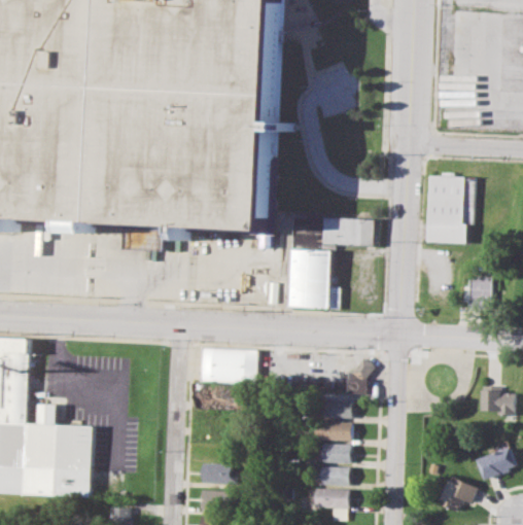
[(0,217),(271,232),(282,0),(0,0),(0,217)]
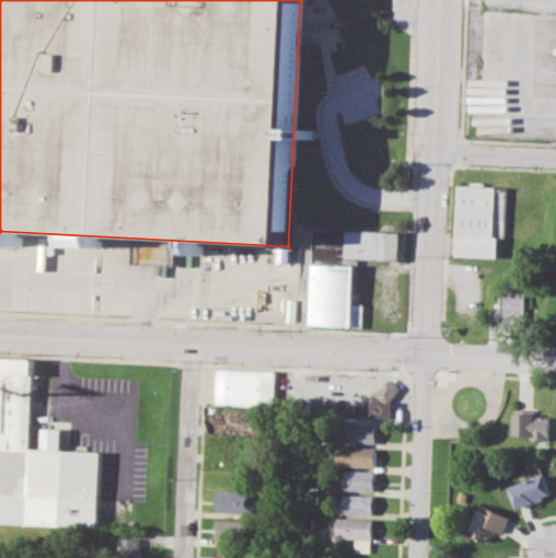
[(455,187),(505,189),(502,240),(495,239),(495,258),(453,256),(455,187)]
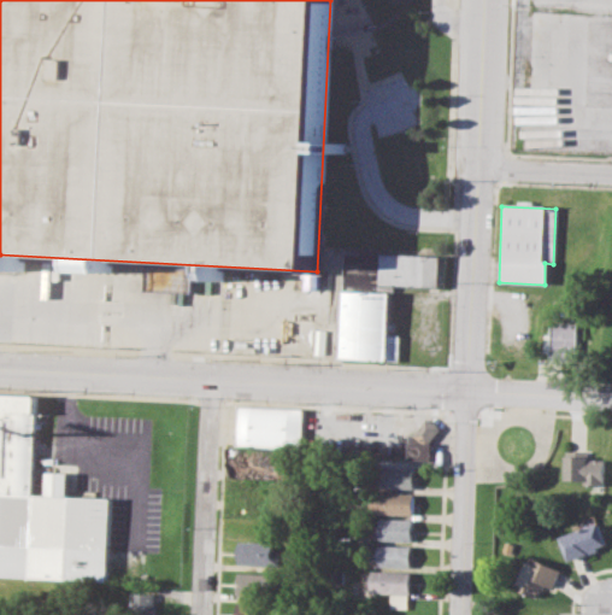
[(342,253),(436,257),(435,288),(389,286),(388,297),(342,296),(342,253)]
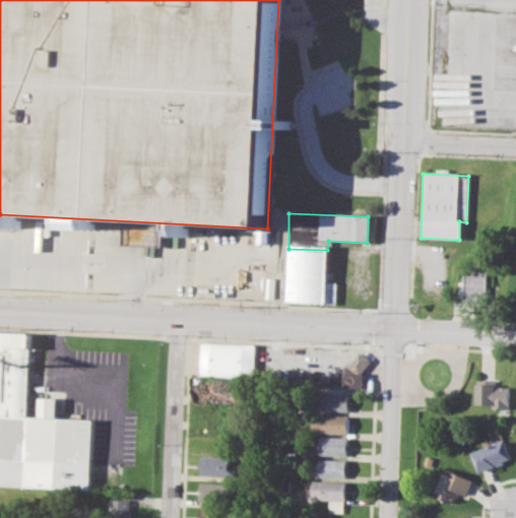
[(288,249),(285,304),(335,306),(336,283),(326,283),(327,250),(288,249)]
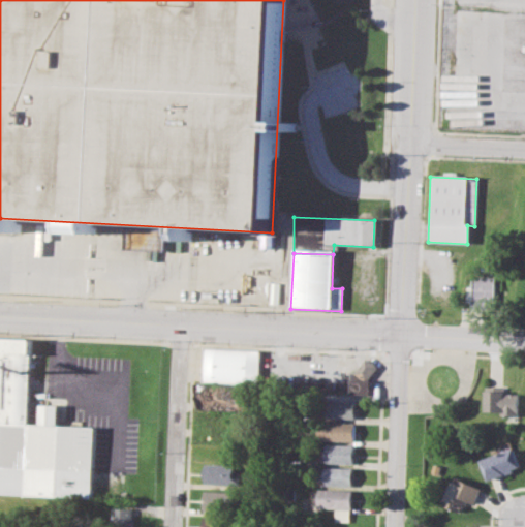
[(465,307),(465,286),(472,286),(473,277),(500,278),(499,308),(465,307)]
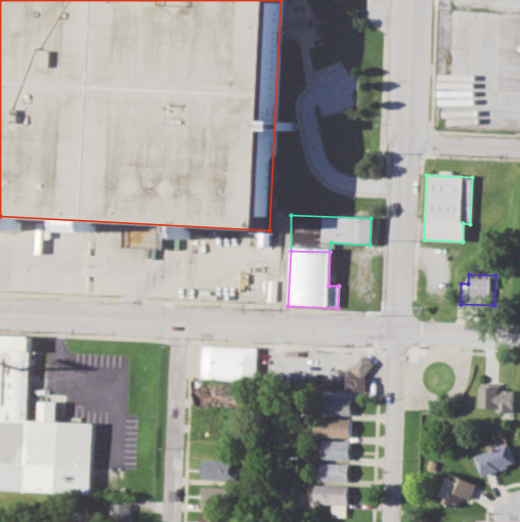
[(0,491),(91,496),(94,424),(56,422),(57,402),(39,401),(38,422),(28,421),(32,336),(0,334),(0,491)]
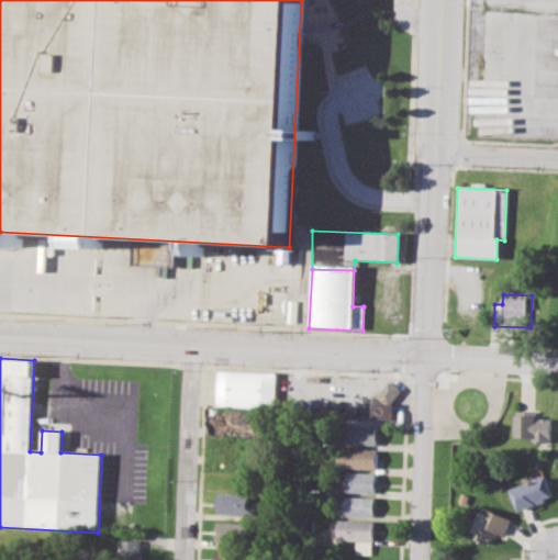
[(213,369),(370,377),(369,403),(390,404),(389,421),(310,417),(310,412),(211,407),(213,369)]
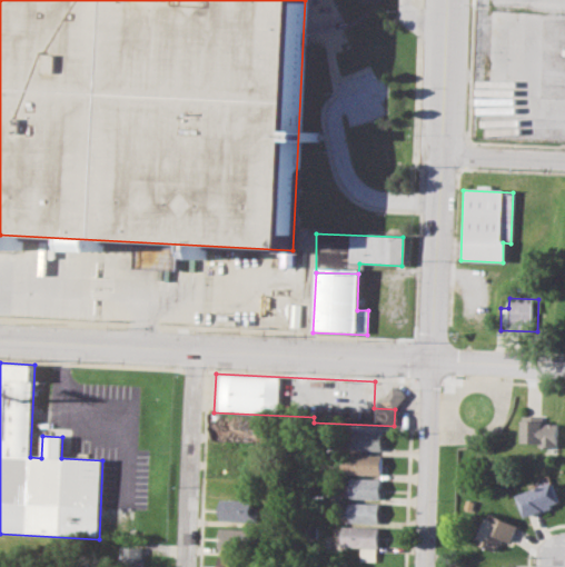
[(383,398),(393,385),(406,395),(395,409),(383,398)]
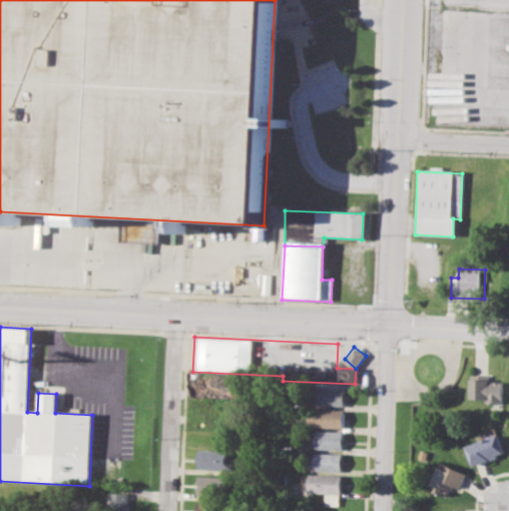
[(470,379),(487,380),(487,383),(501,383),(500,404),(486,404),(486,400),(469,399),(470,379)]
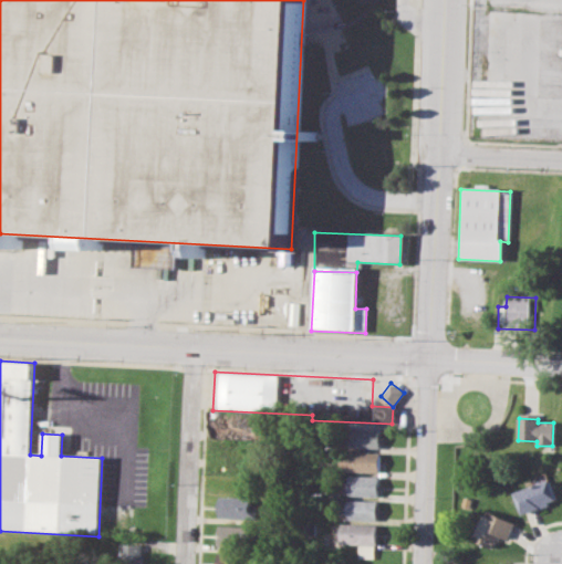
[(346,429),(377,430),(376,449),(345,447),(346,429)]
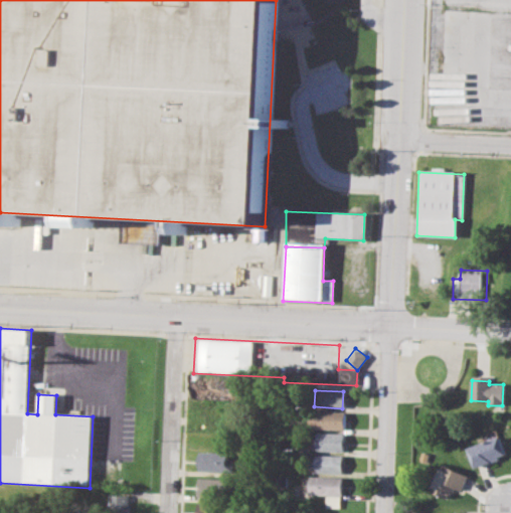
[(308,412),(342,413),(342,431),(307,429),(308,412)]
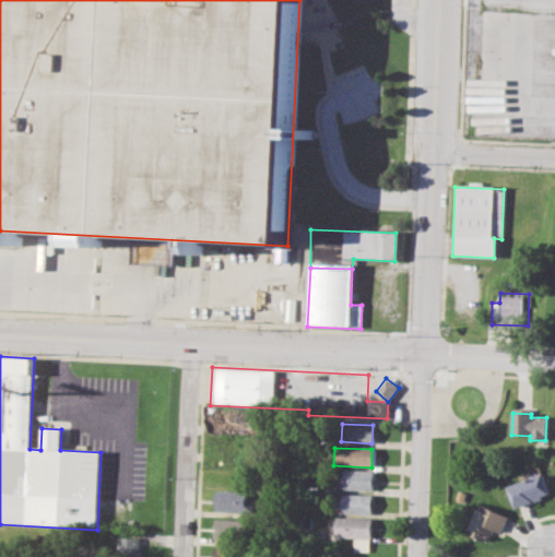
[(338,471),(372,473),(370,492),(338,490),(338,471)]
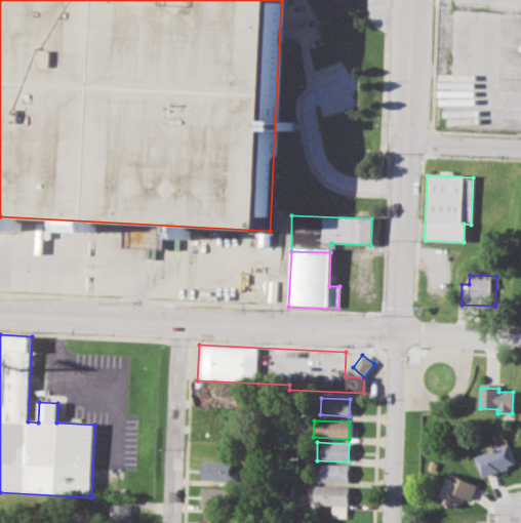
[(475,457),(507,446),(512,464),(506,466),(507,470),(482,478),(475,457)]
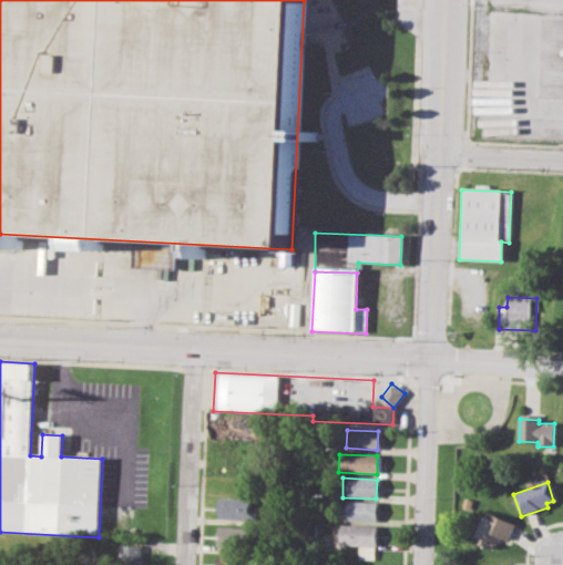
[(216,499),(248,500),(247,507),(257,507),(257,521),(215,520),(216,499)]
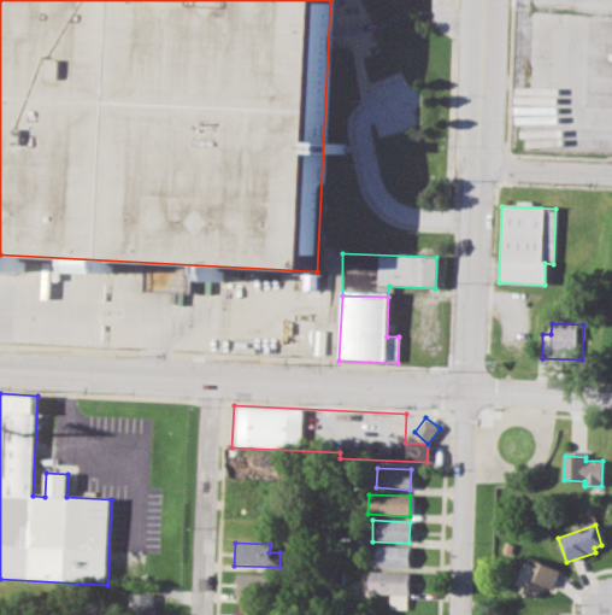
[(364,546),(409,549),(407,569),(363,567),(364,546)]
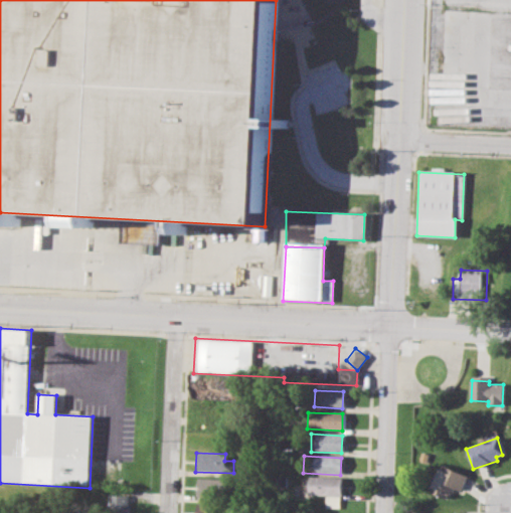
[(428,491),(442,464),(466,476),(458,492),(452,488),(446,501),(428,491)]
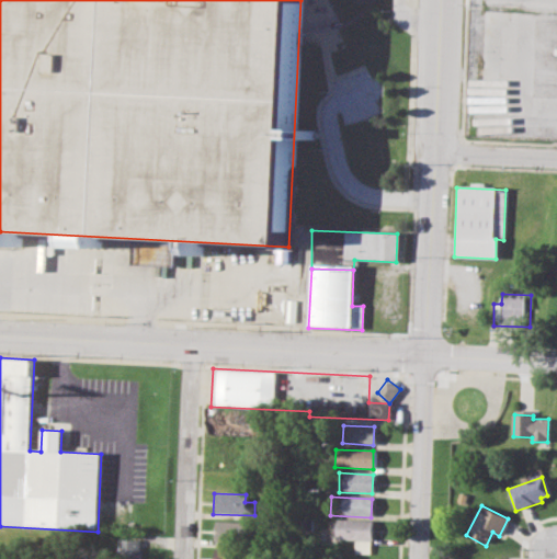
[(334,521),(371,522),(371,540),(334,538),(334,521)]
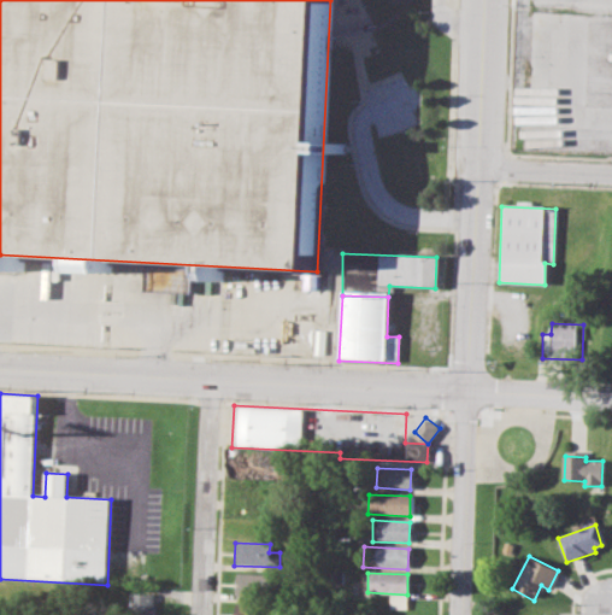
[(234,574),(274,575),(272,598),(233,596),(234,574)]
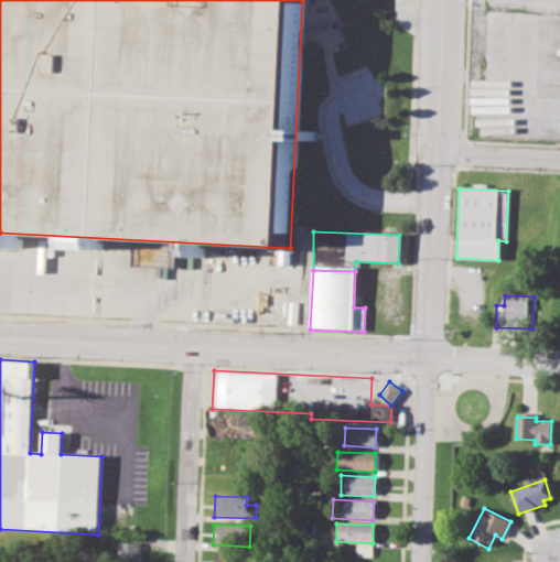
[(355,546),(370,547),(369,559),(354,558),(355,546)]
